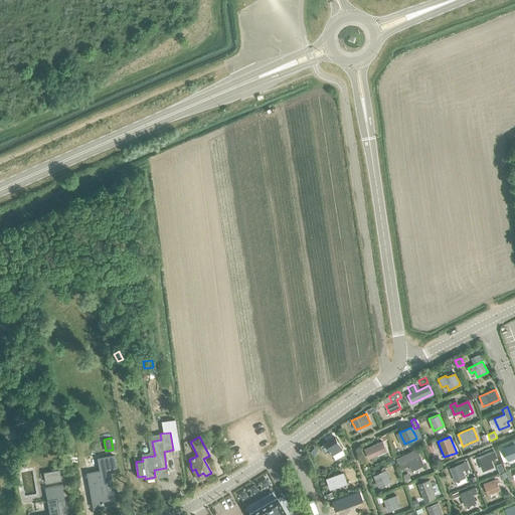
[(326,444),(321,447),(325,454),(330,451),(329,452),(330,454),(331,453),(332,455),(342,450),(335,438),(326,444)]
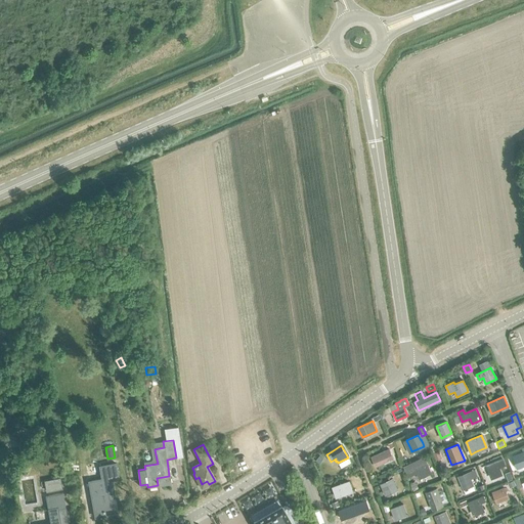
[(370,456),(375,466),(392,459),(388,448),(370,456)]
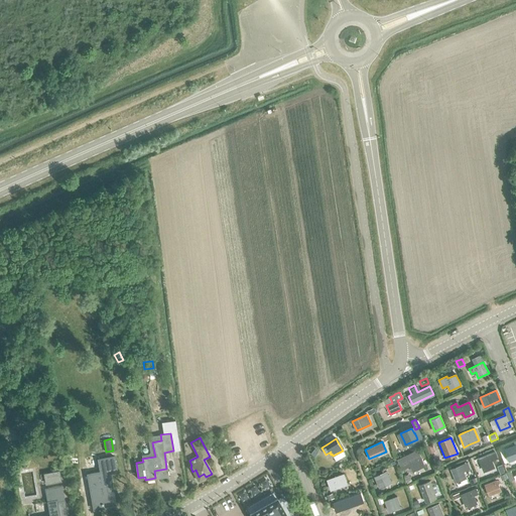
[(432,442),(426,444),(429,454),(435,450),(432,442)]
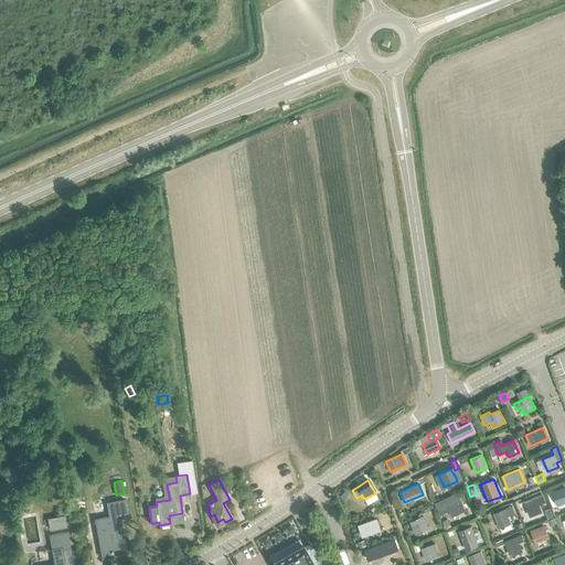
[(557,494),(560,501),(564,499),(564,487),(556,490),(552,491),(554,496),(557,494)]
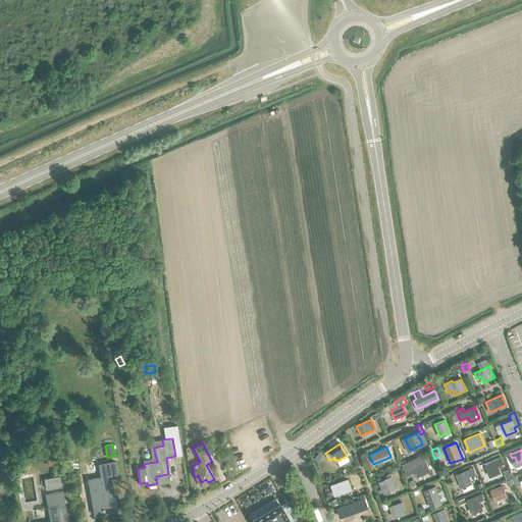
[(402,464),(406,474),(414,470),(417,476),(428,471),(421,455),(402,464)]
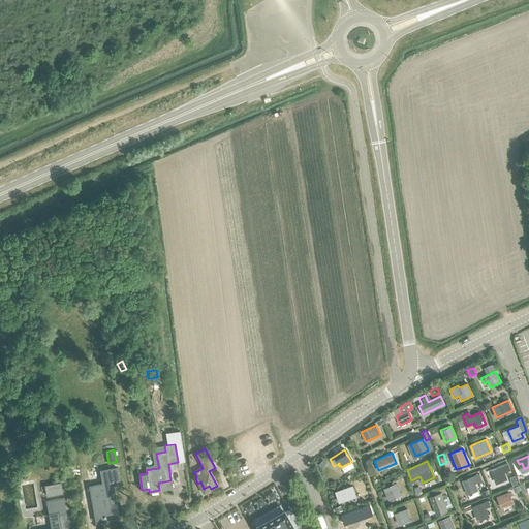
[(505,478),(504,472),(510,470),(507,463),(501,465),(491,469),(496,481),(505,478)]
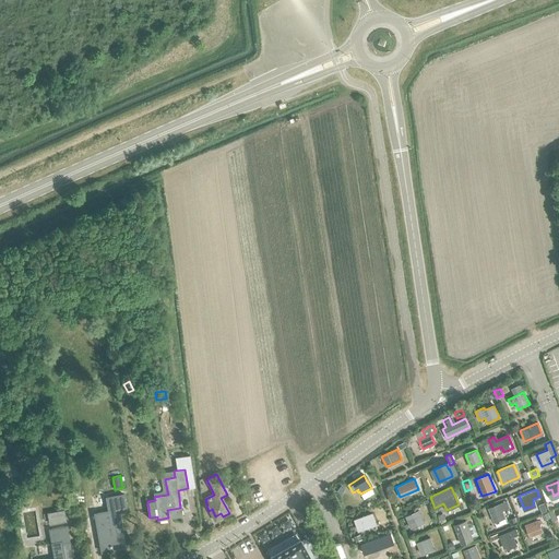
[(108,511),(94,514),(97,530),(102,551),(111,549),(110,542),(123,539),(119,520),(118,510),(126,509),(123,495),(106,498),(108,511)]
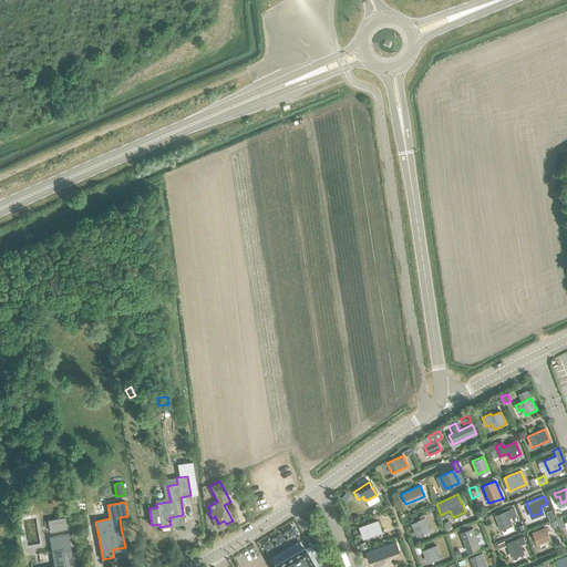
[(495,516),(501,529),(512,525),(509,517),(516,515),(514,508),(507,512),(495,516)]
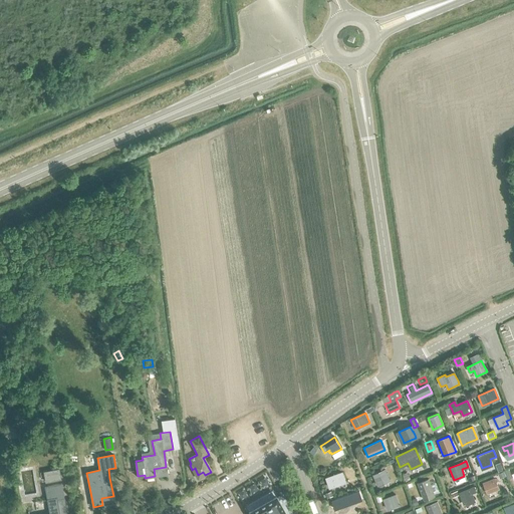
[(43,472),(45,482),(60,479),(59,469),(43,472)]
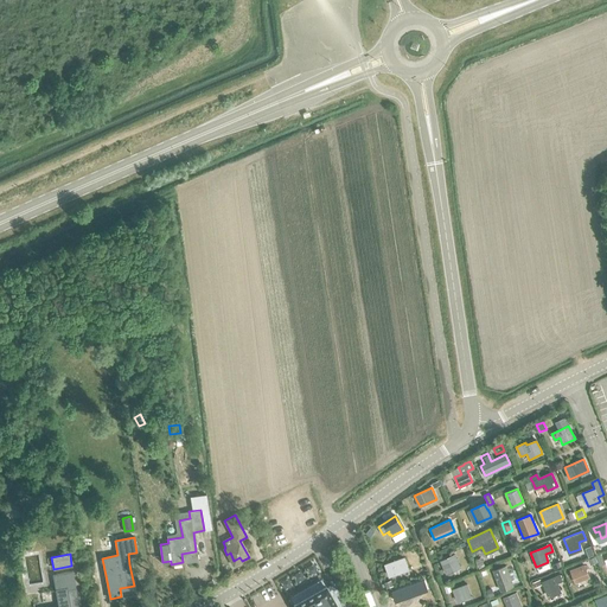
[(440,560),(446,572),(459,566),(454,554),(440,560)]
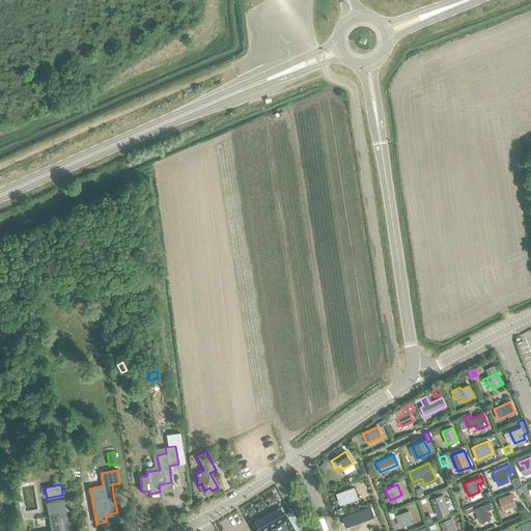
[(336,495),(340,504),(357,499),(354,488),(336,495)]
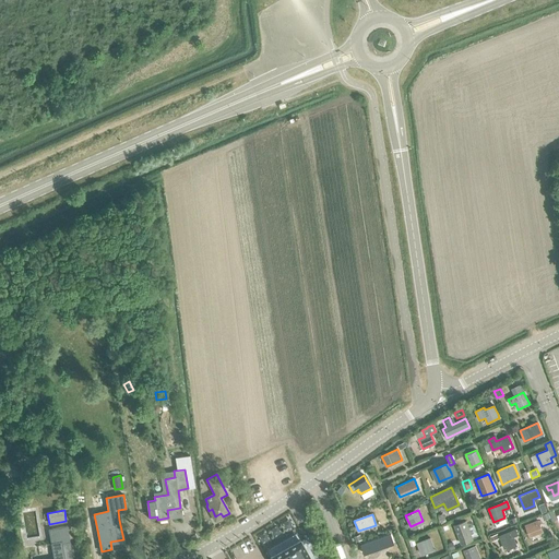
[(472,539),(465,521),(454,525),(461,544),(472,539)]
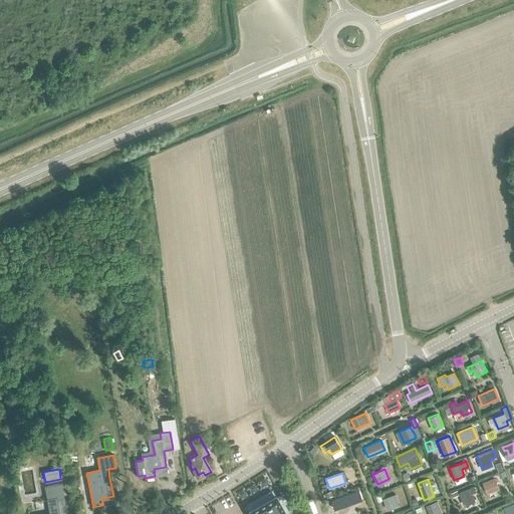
[(484,484),(488,494),(499,489),(495,479),(484,484)]
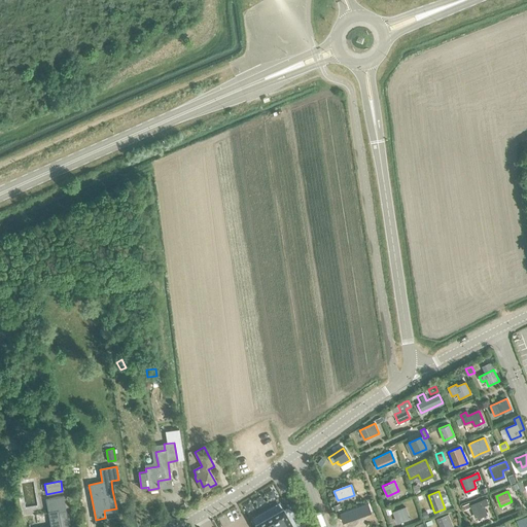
[(50,526),(48,526),(60,526),(58,512),(65,511),(63,496),(50,498),(45,499),(48,512),(50,526)]
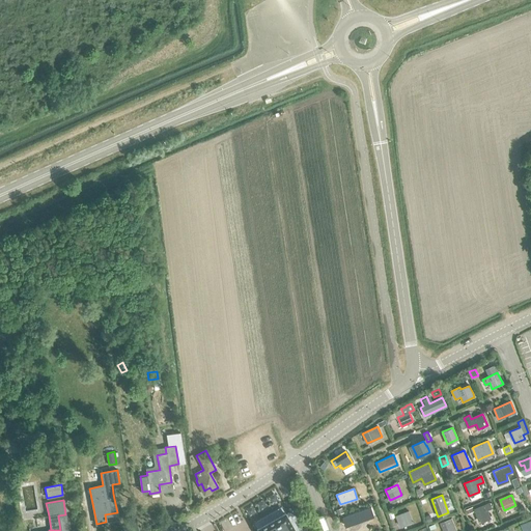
[(485,505),(475,509),(480,522),(491,518),(487,510),(493,508),(491,503),(485,505)]
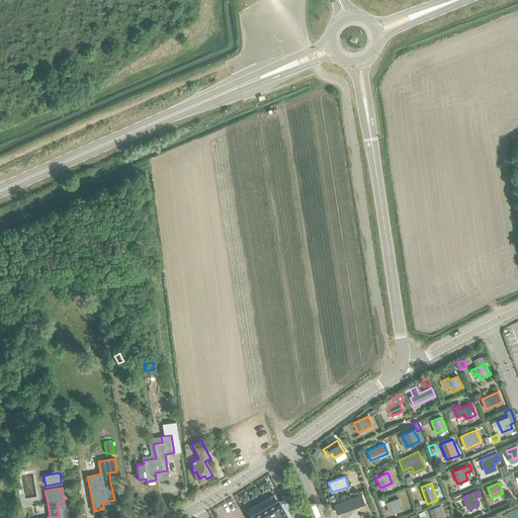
[(361,495),(335,505),(338,514),(365,504),(361,495)]
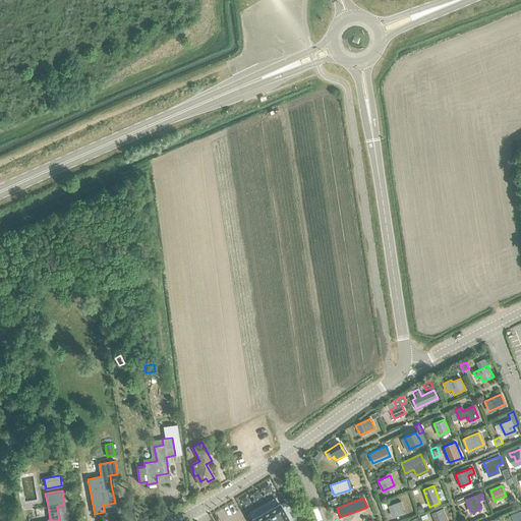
[(389,506),(393,516),(404,512),(401,501),(389,506)]
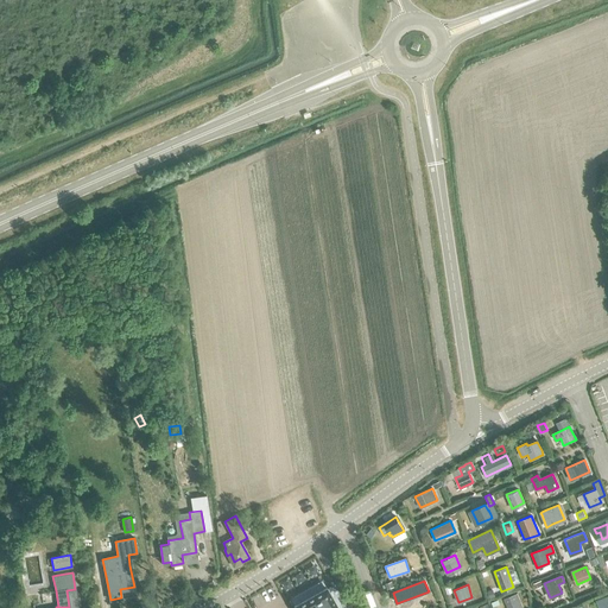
[(337,607),(327,587),(293,606),(295,607),(337,607)]
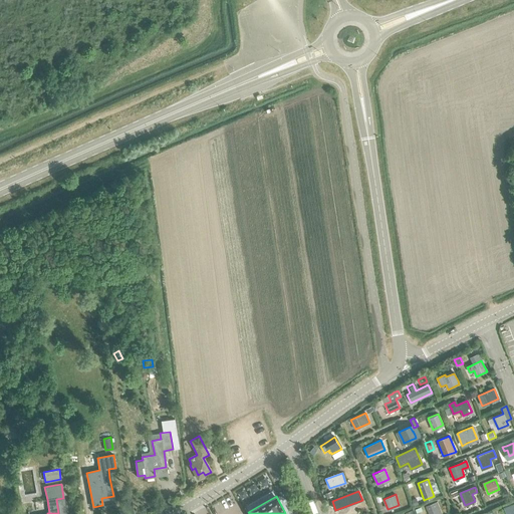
[(426,506),(429,513),(441,513),(437,502),(426,506)]
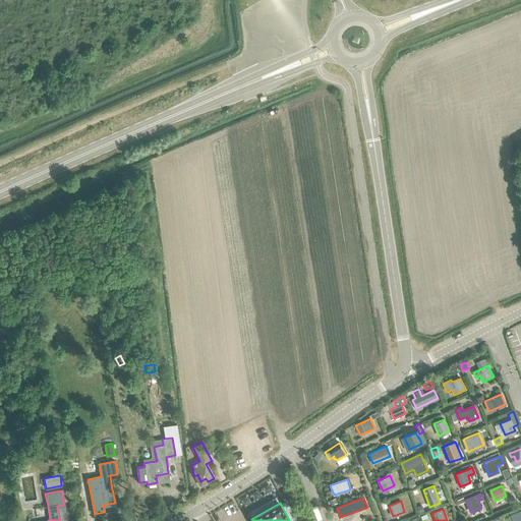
[(520,520),(520,511),(520,512),(511,516),(512,520),(520,520)]
